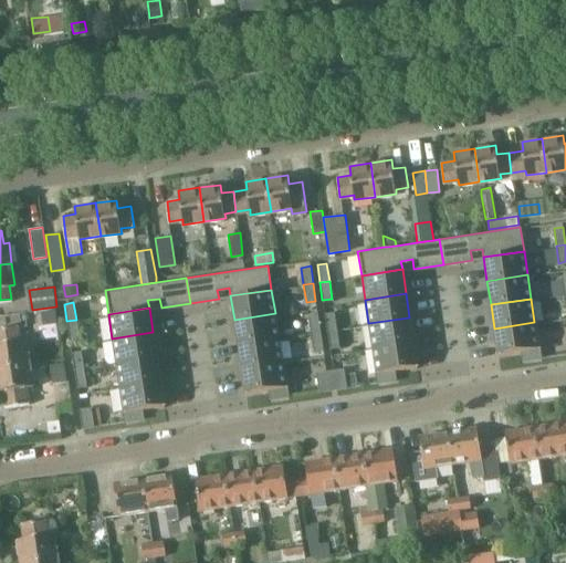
[(55,309),(41,311),(43,324),(56,323),(55,309)]
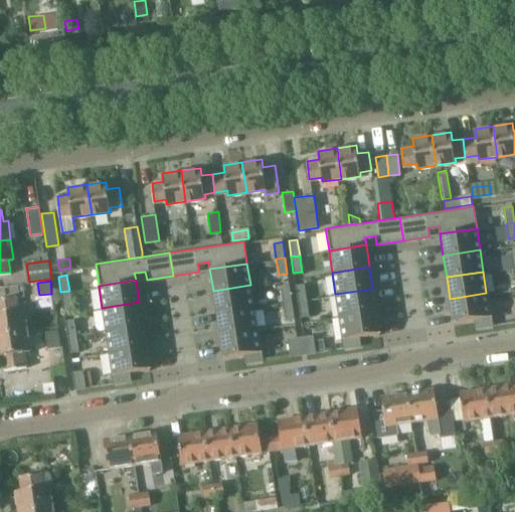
[(295,284),(298,300),(306,299),(304,283),(295,284)]
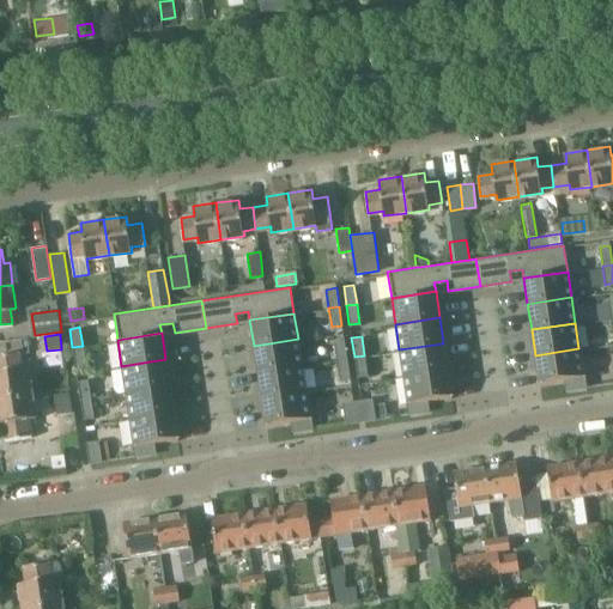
[(302,365),(298,339),(254,346),(258,371),(302,365)]
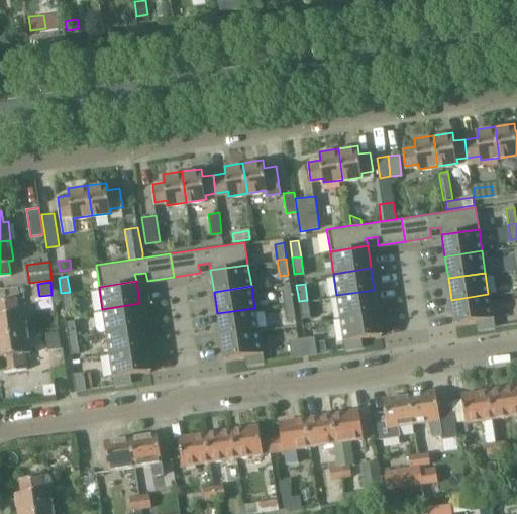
[(281,287),(284,303),(293,302),(290,286),(281,287)]
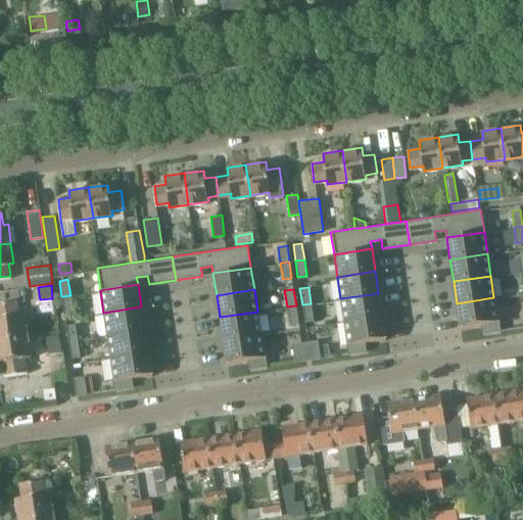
[(340,298),(343,321),(381,315),(378,293),(340,298)]
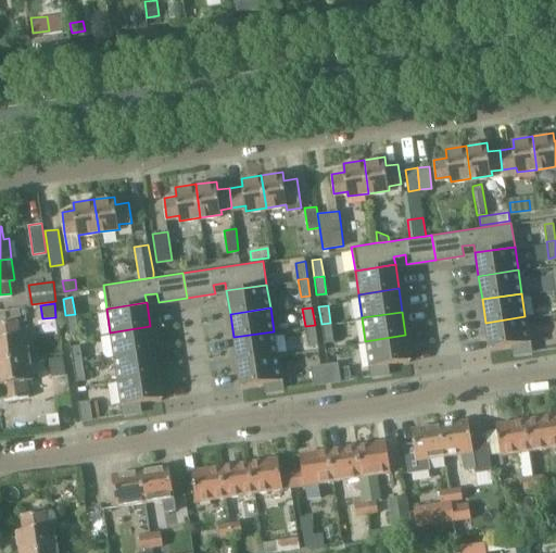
[(77,331),(75,314),(65,315),(68,332),(77,331)]
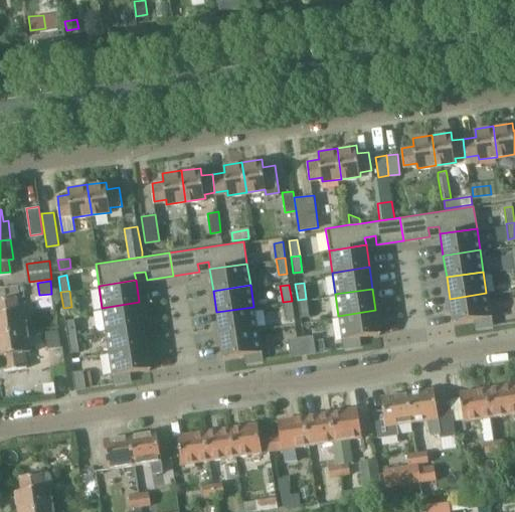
[(476,326),(491,324),(486,293),(450,299),(453,321),(474,318),(476,326)]
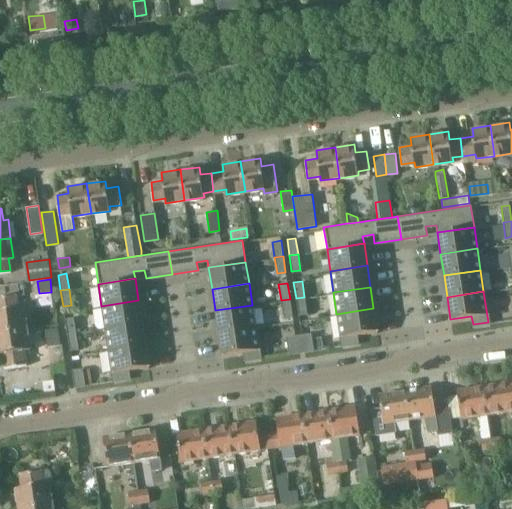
[(0,331),(27,328),(24,307),(18,308),(16,293),(0,295),(0,331)]
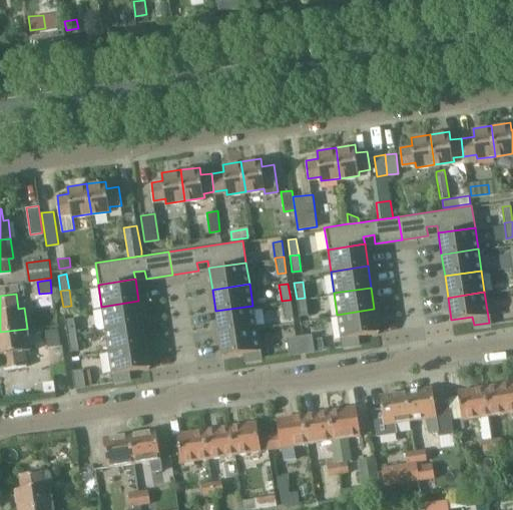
[(308,313),(305,298),(297,299),(299,315),(308,313)]
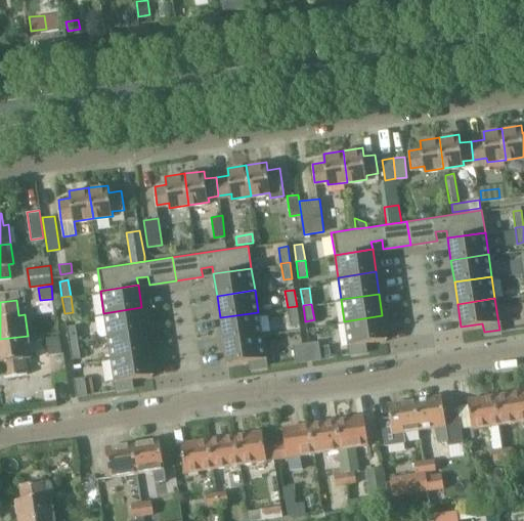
[(299,322),(297,306),(288,307),(290,323),(299,322)]
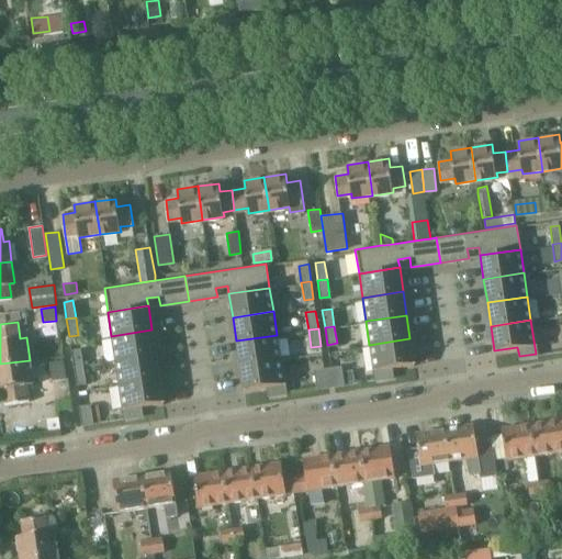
[(115,359),(155,354),(152,330),(111,336),(115,359)]
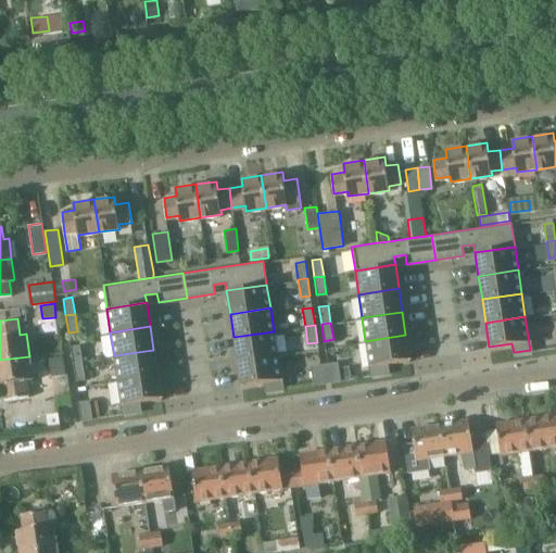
[(234,337),(237,361),(277,354),(274,331),(234,337)]
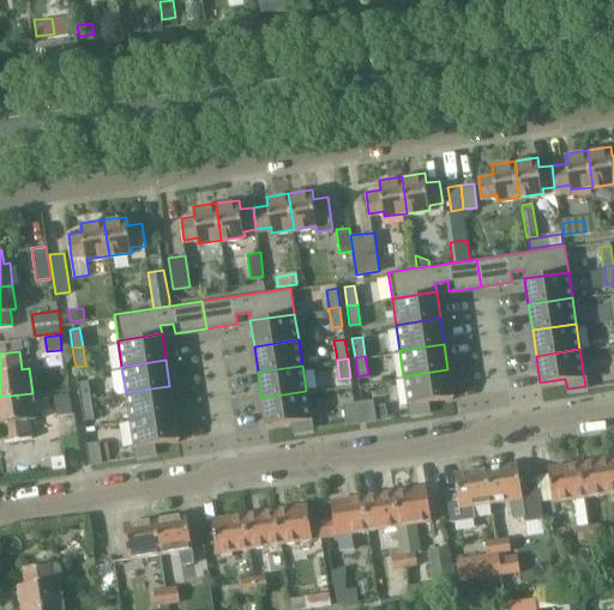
[(427,400),(452,396),(447,369),(403,376),(409,412),(428,410),(427,400)]
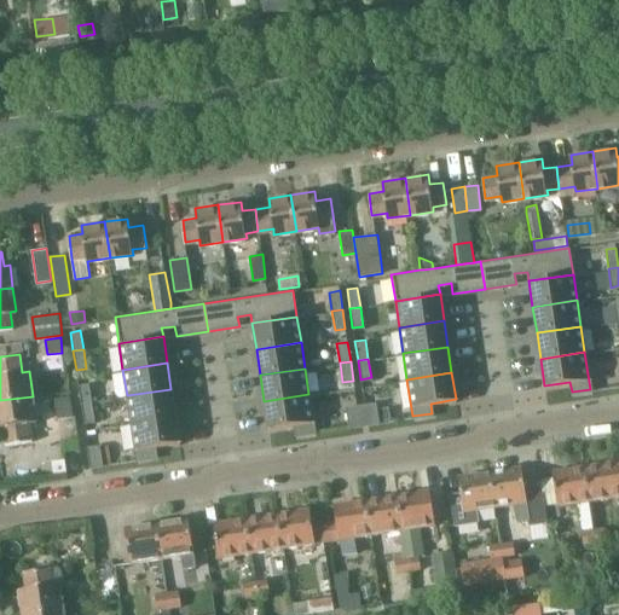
[(77,383),(81,402),(92,401),(88,382),(77,383)]
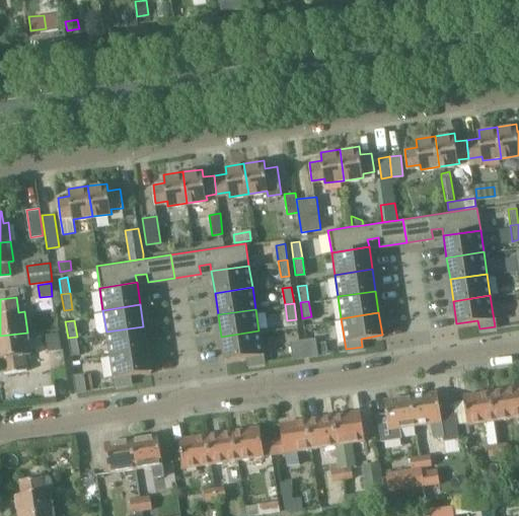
[(106,332),(109,354),(147,348),(143,326),(106,332)]
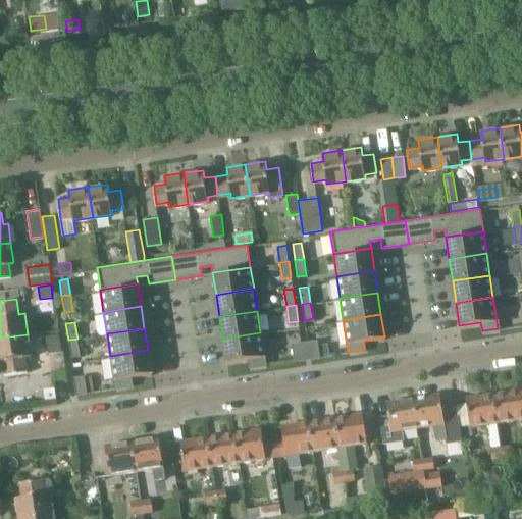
[(249,366),(265,364),(260,332),(222,339),(226,361),(248,358),(249,366)]
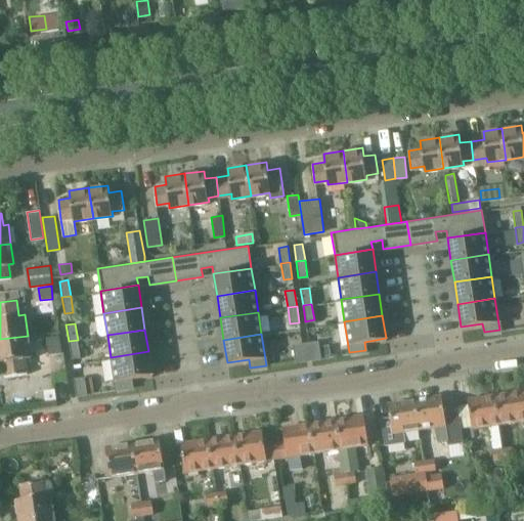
[(0,361),(3,361),(5,376),(27,373),(25,358),(31,357),(28,336),(0,339),(0,361)]
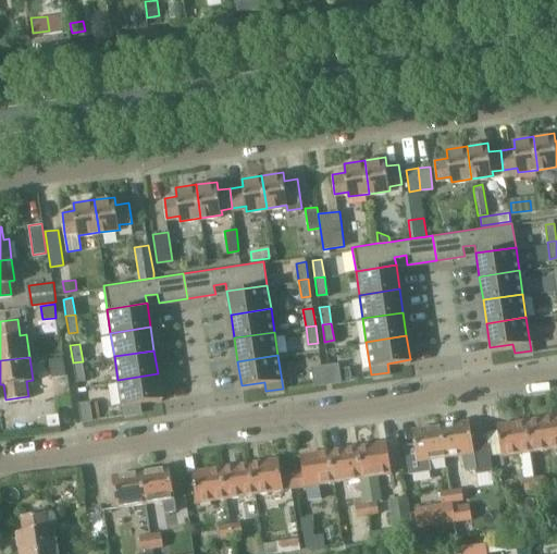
[(62,357),(49,359),(51,376),(64,374),(62,357)]
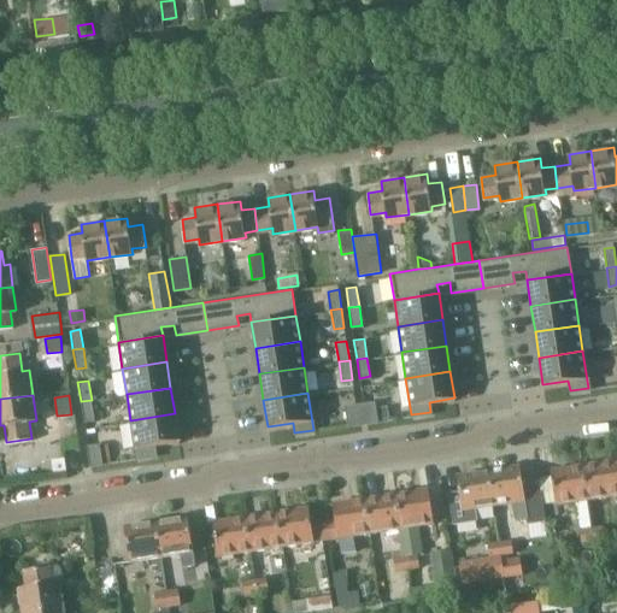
[(94,419),(92,400),(81,401),(83,420),(94,419)]
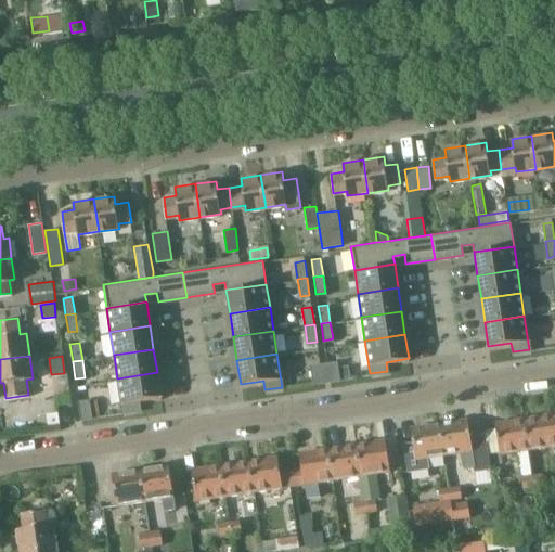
[(336,361),(326,362),(330,380),(338,379),(338,376),(348,374),(347,364),(337,367),(336,361)]
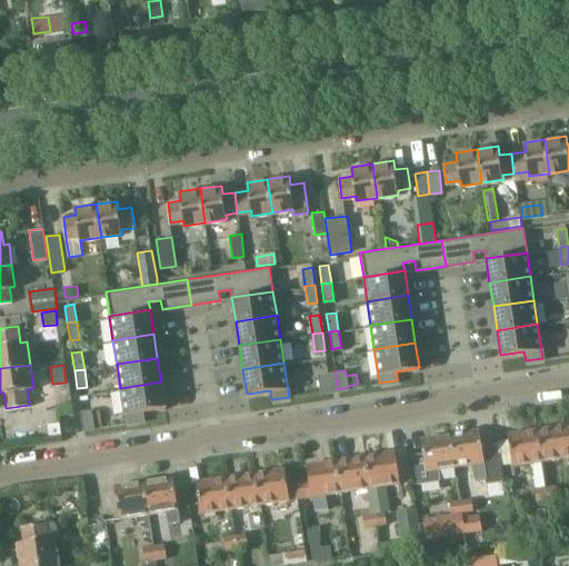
[(321,391),(331,390),(328,373),(318,374),(321,391)]
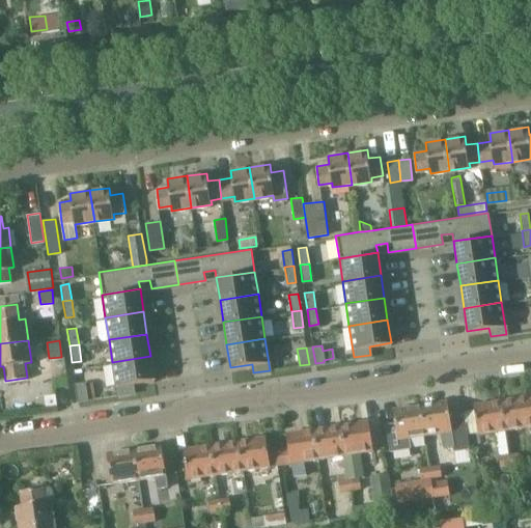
[(132,383),(154,380),(150,356),(112,362),(117,394),(133,391),(132,383)]
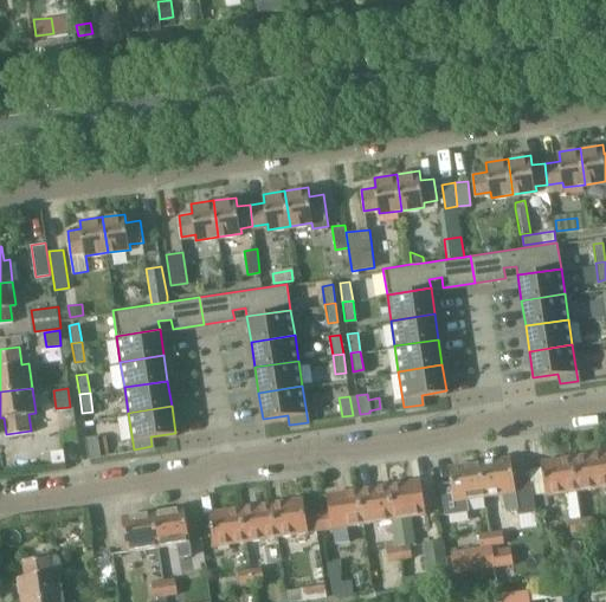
[(100,454),(96,435),(85,437),(89,455),(100,454)]
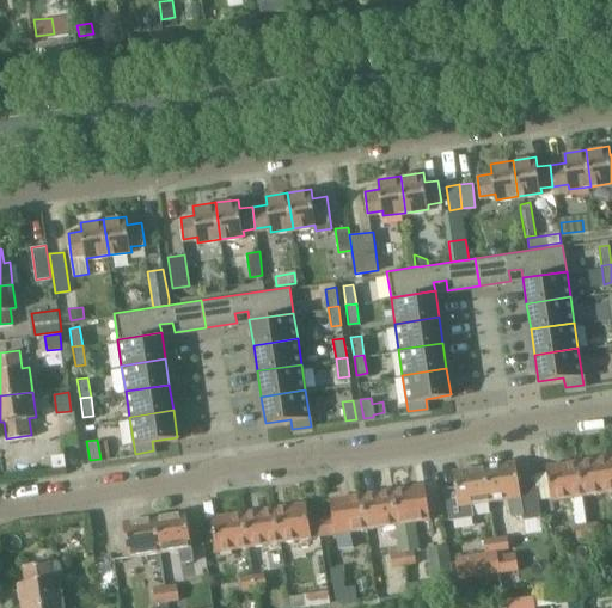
[(611,484),(607,455),(577,460),(582,495),(611,489),(611,484)]
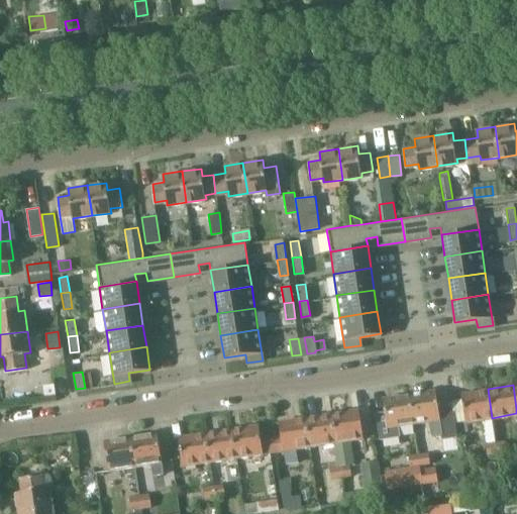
[(435,389),(408,393),(412,423),(428,420),(431,435),(440,433),(441,438),(456,436),(452,411),(438,413),(435,389)]
